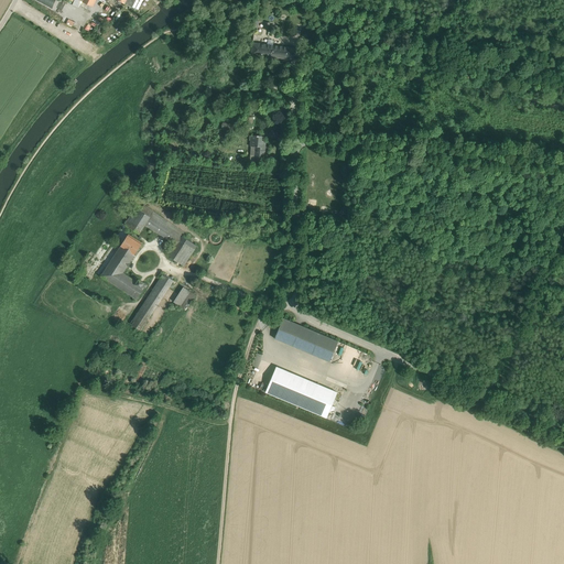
[(90,11),(93,7),(82,1),(79,6),(90,11)]
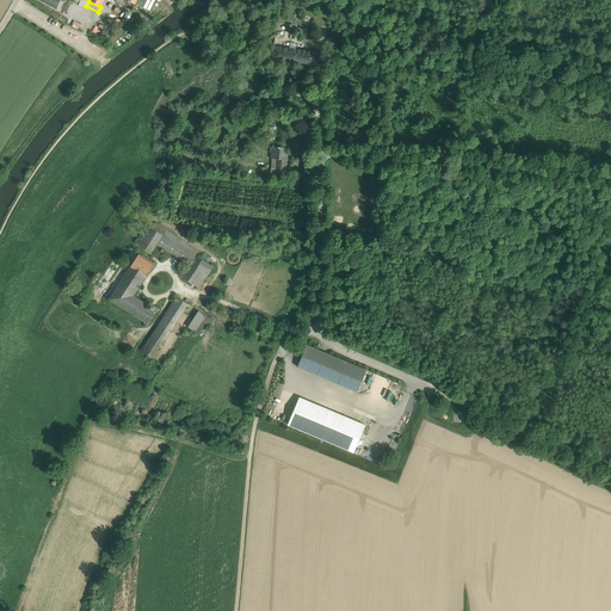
[(94,25),(91,32),(100,38),(104,31),(94,25)]
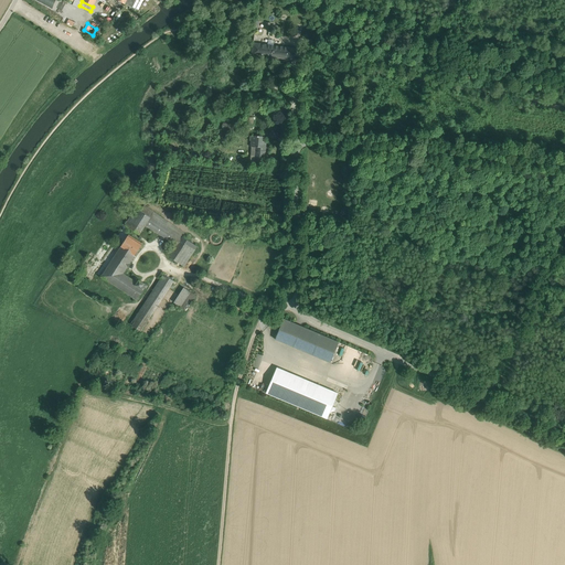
[(297,61),(299,49),(253,43),(252,55),(297,61)]
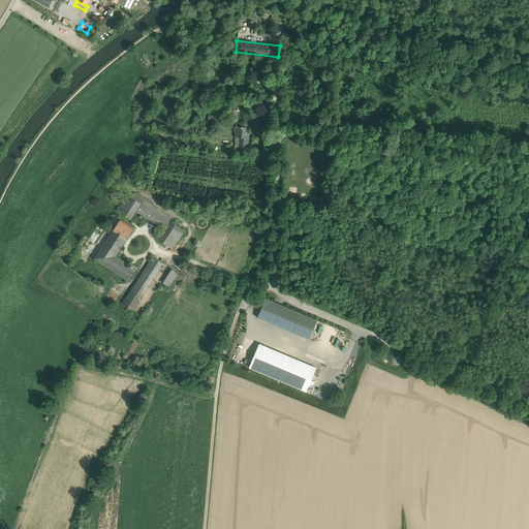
[(245,132),(245,128),(236,127),(235,137),(240,137),(243,137),(245,138),(245,132)]
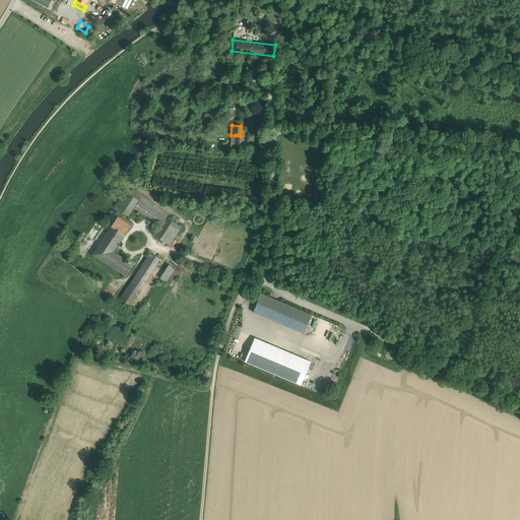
[(168,218),(170,215),(132,190),(129,194),(138,200),(149,207),(150,206),(161,214),(168,218)]
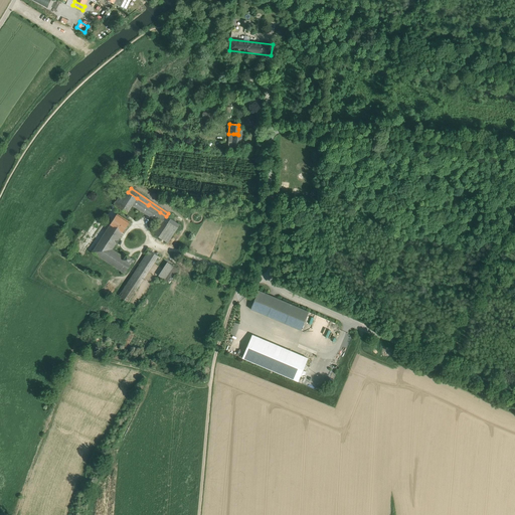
[(124,198),(118,207),(127,213),(133,205),(137,198),(128,192),(124,198)]
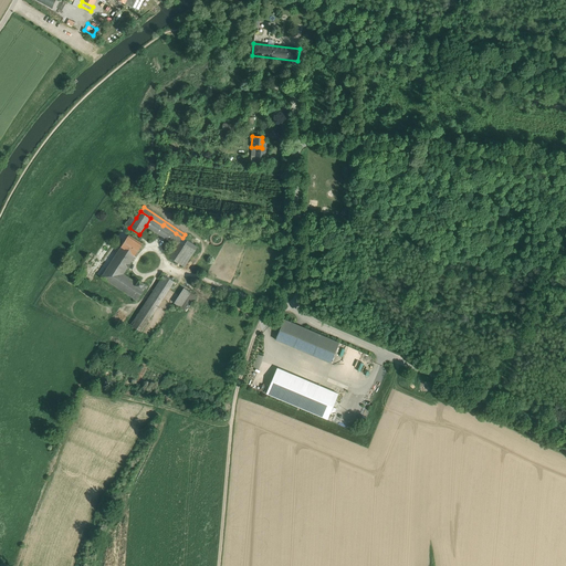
[(132,216),(125,226),(129,228),(136,218),(132,216)]
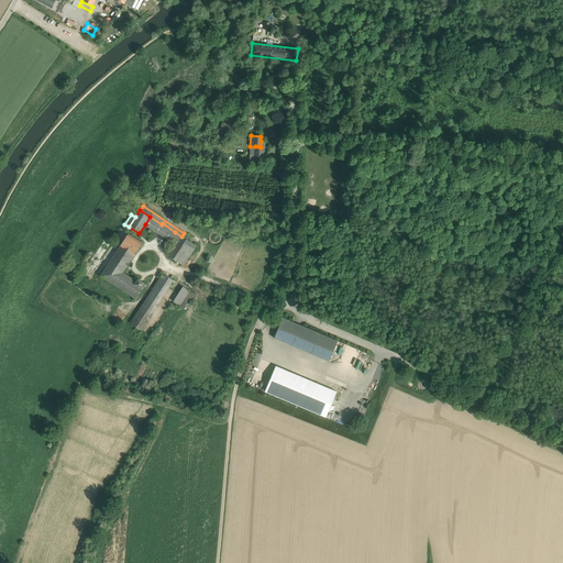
[(162,224),(150,217),(145,224),(169,241),(175,232),(163,223),(162,224)]
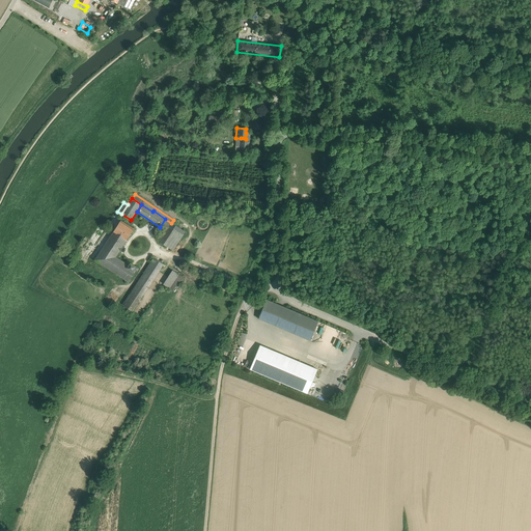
[(171,223),(165,219),(160,227),(166,230),(159,242),(161,243),(169,248),(172,250),(185,231),(171,223)]
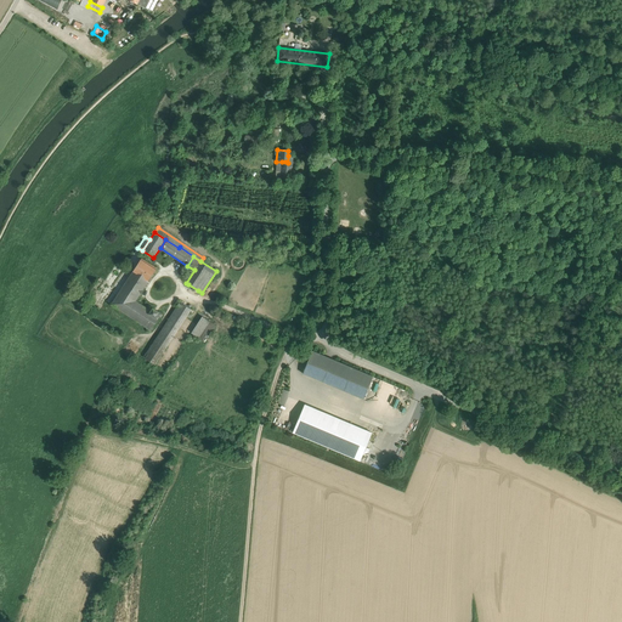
[(157,269),(141,259),(133,272),(140,277),(136,283),(145,288),(157,269)]
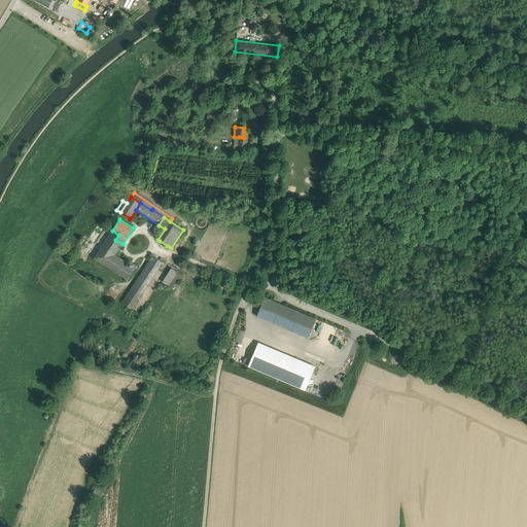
[(112,231),(105,242),(94,257),(104,265),(128,280),(135,269),(136,269),(138,267),(126,258),(125,261),(115,254),(123,244),(115,240),(118,235),(112,231)]
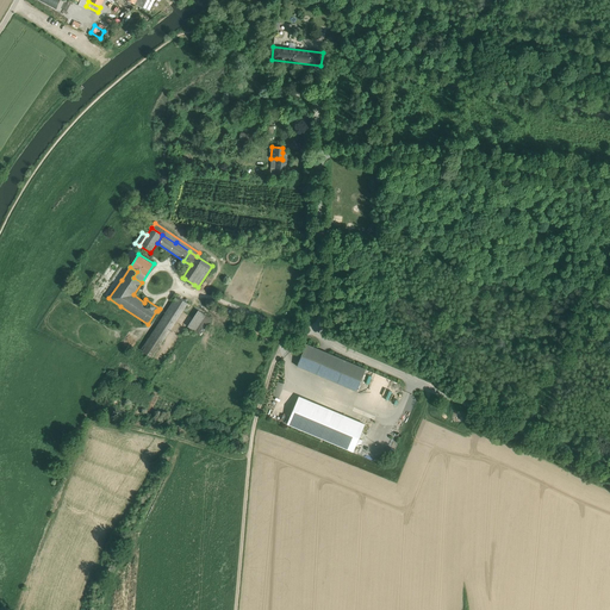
[(178,297),(175,296),(173,300),(175,303),(143,352),(145,354),(151,358),(187,304),(178,297)]
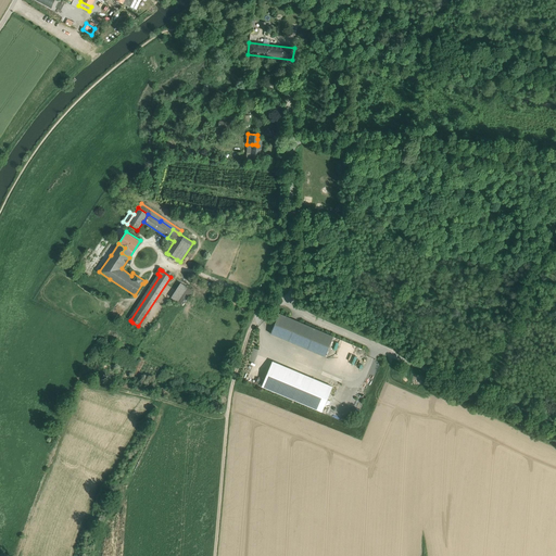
[(128,319),(130,320),(160,276),(158,274),(128,319)]
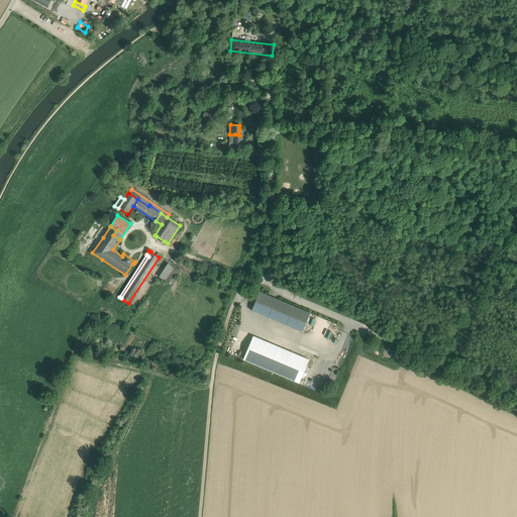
[(168,264),(160,277),(165,281),(174,267),(168,264)]
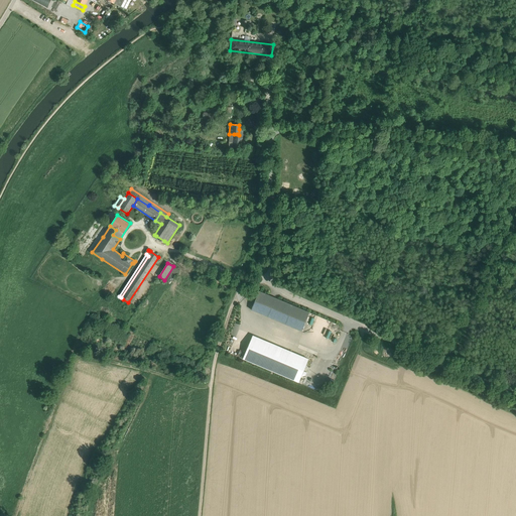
[(309,312),(259,291),(251,309),(301,331),(309,312)]
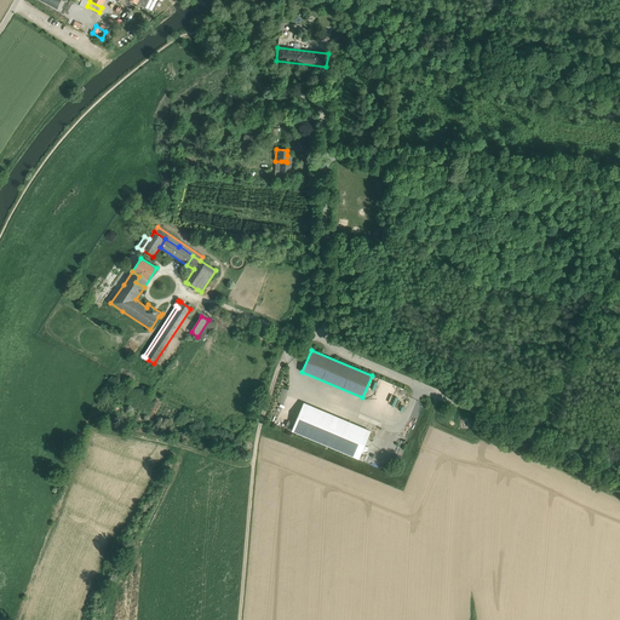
[(400,395),(392,392),(395,388),(391,386),(388,395),(397,399),(400,395)]
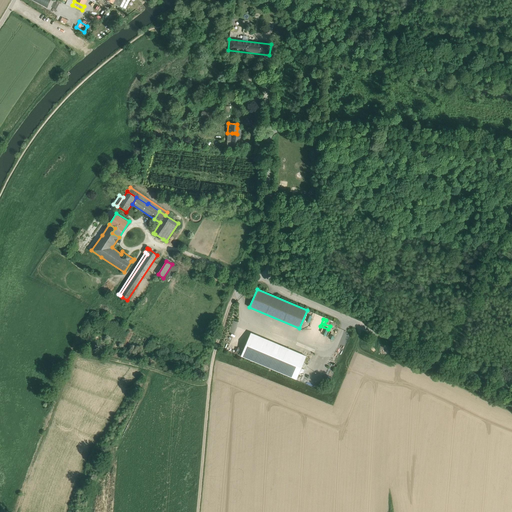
[(306,356),(251,333),(241,356),(296,379),(306,356)]
